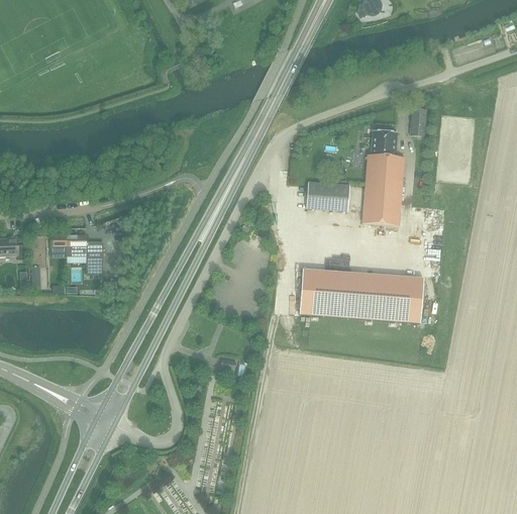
[(358,8),(357,9),(357,10),(359,13),(360,15),(365,13),(369,15),(373,15),(378,13),(381,7),(381,1),(380,0),(363,0),(363,3),(362,7),(358,8)]
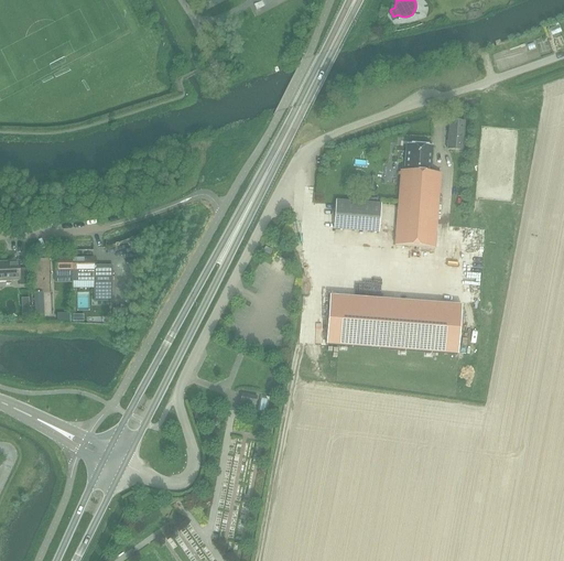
[(209,49),(197,55),(203,65),(215,57),(209,49)]
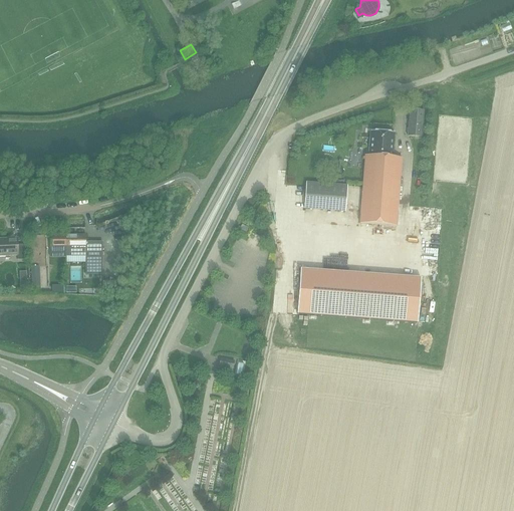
[(202,50),(196,53),(200,61),(205,58),(202,50)]
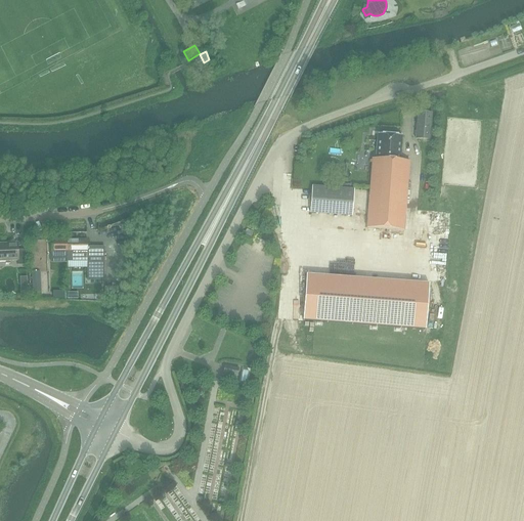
[(430,137),(432,111),(418,110),(416,135),(430,137)]
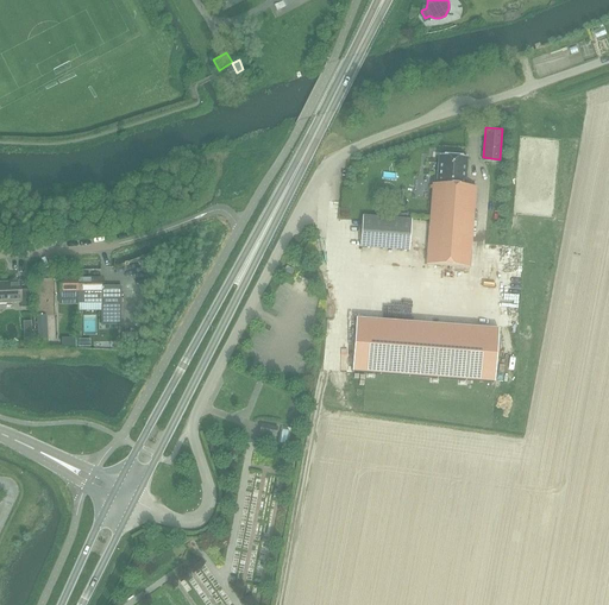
[(465,184),(468,155),(439,153),(437,181),(433,181),(427,262),(470,264),(476,184),(465,184)]
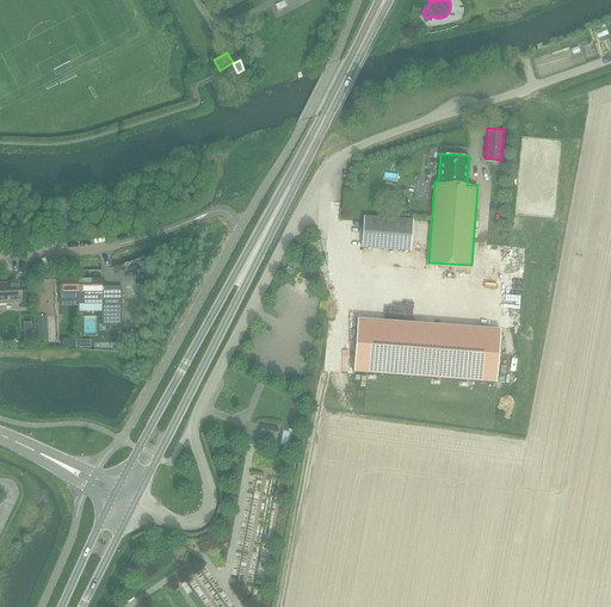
[(365,214),(363,246),(411,249),(413,220),(413,218),(365,214)]
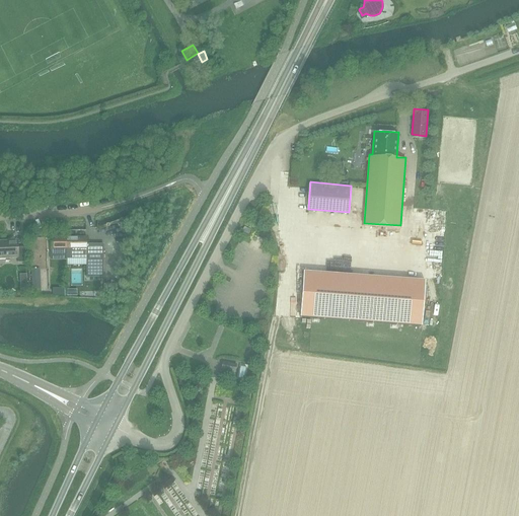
[(349,212),(362,213),(364,188),(351,187),(349,212)]
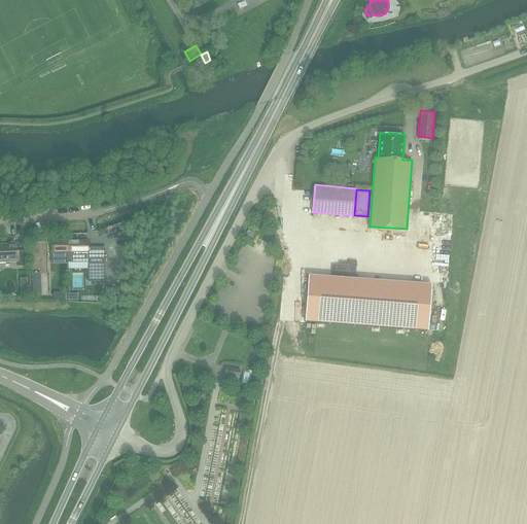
[(67,238),(53,238),(53,243),(53,250),(67,250),(67,238)]
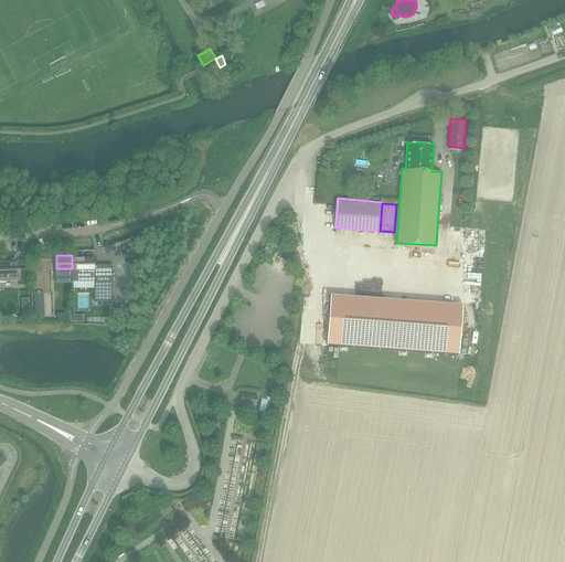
[(88,255),(72,255),(72,268),(73,268),(73,279),(94,279),(94,300),(113,300),(113,263),(94,263),(94,255),(88,255)]
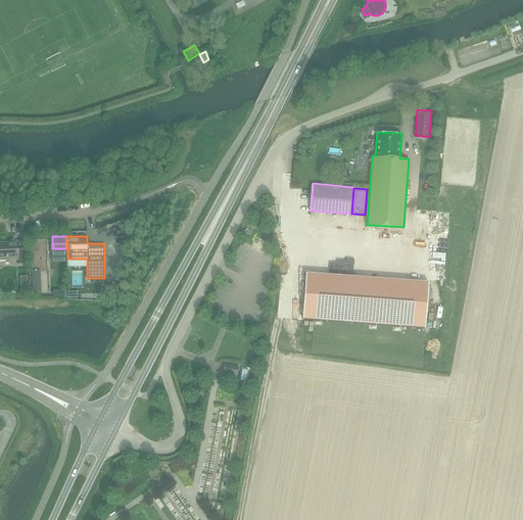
[(0,240),(0,257),(17,256),(17,262),(25,262),(24,246),(17,246),(17,240),(0,240)]
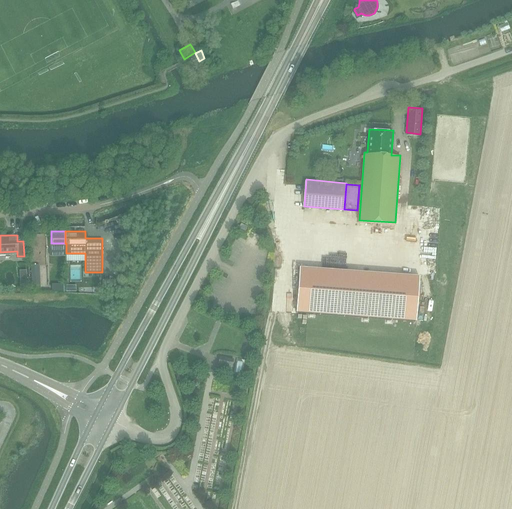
[(31,263),(32,290),(40,290),(40,287),(41,287),(40,263),(31,263)]
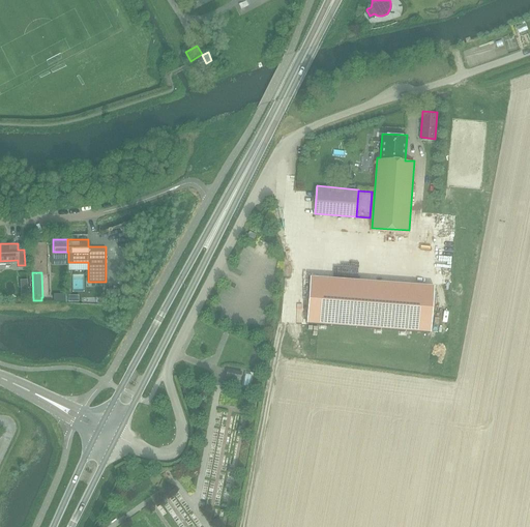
[(310,274),(306,321),(431,330),(434,284),(310,274)]
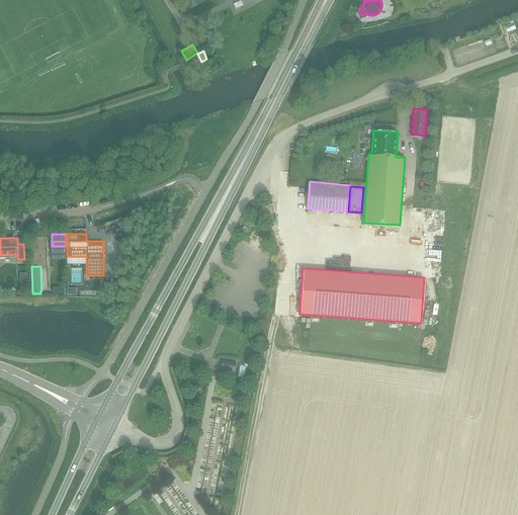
[(80,293),(92,294),(91,294),(99,295),(99,293),(100,286),(93,285),(86,284),(86,285),(81,285),(80,292),(80,293)]
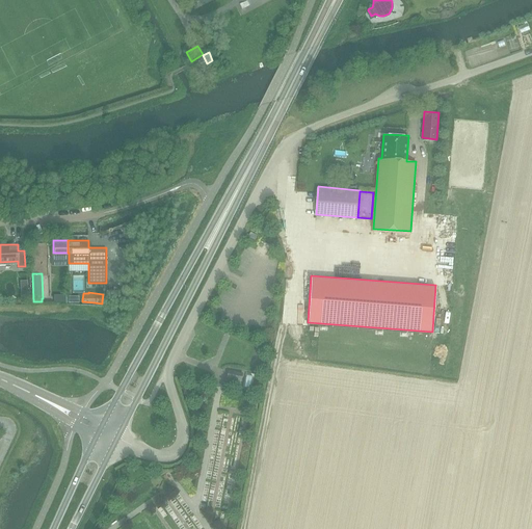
[(241,379),(242,371),(229,369),(228,372),(228,376),(241,379)]
